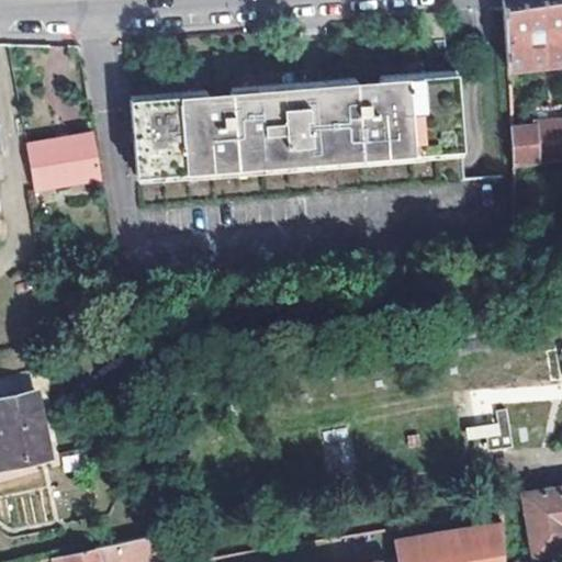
[(515,0),(502,2),(502,9),(506,68),(561,63),(561,18),(561,0),(515,0)]
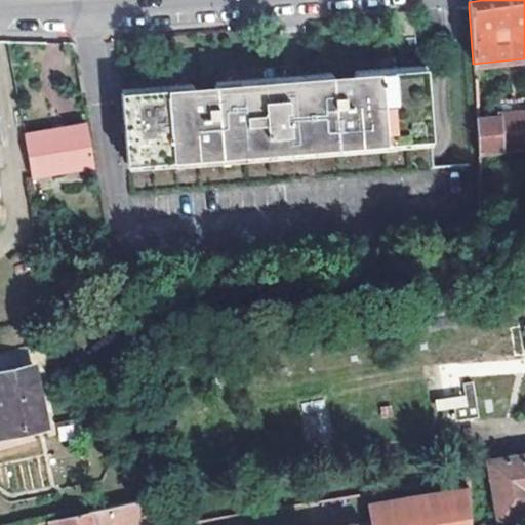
[(127,165),(430,140),(423,62),(416,63),(412,12),(391,14),(395,69),(395,73),(353,76),(353,82),(331,84),(330,78),(307,80),(286,81),(214,87),(215,93),(193,95),(192,89),(121,94),(127,165)]
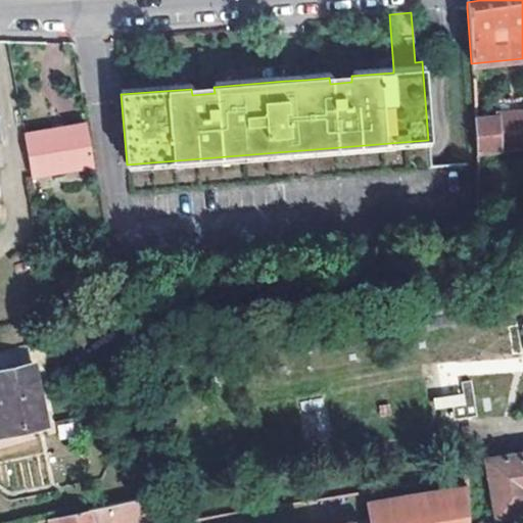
[(284,78),(285,81),(305,80),(304,76),(304,73),(284,75),(284,78)]
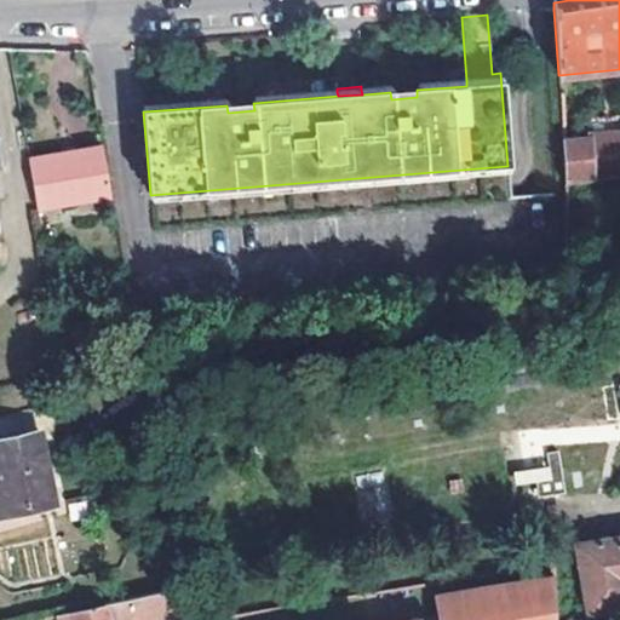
[(253,98),(253,103),(338,96),(337,92),(253,98)]
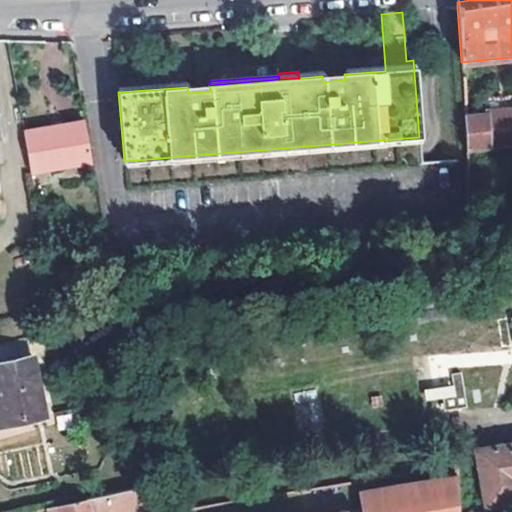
[(117,89),(118,92),(187,87),(187,83),(117,89)]
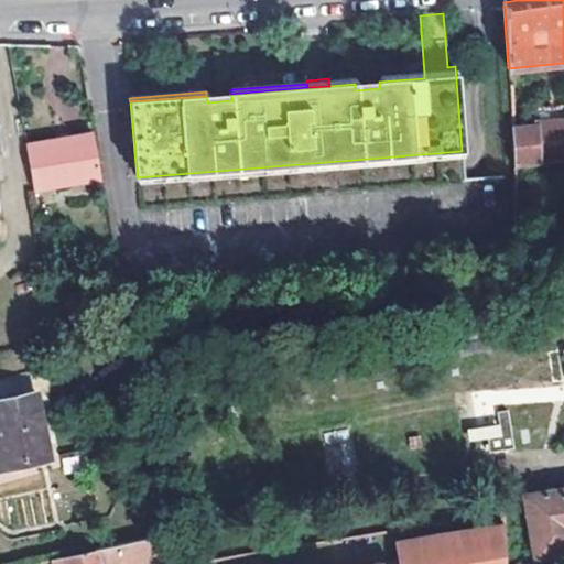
[(514,170),(563,162),(563,109),(511,118),(514,170)]
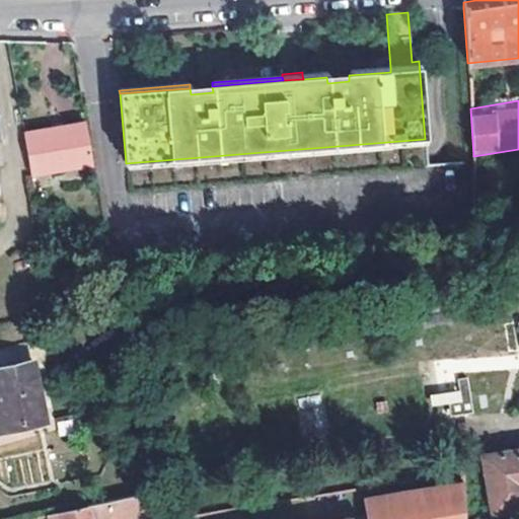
[(62,126),(63,127),(63,132),(86,128),(85,122),(62,126)]
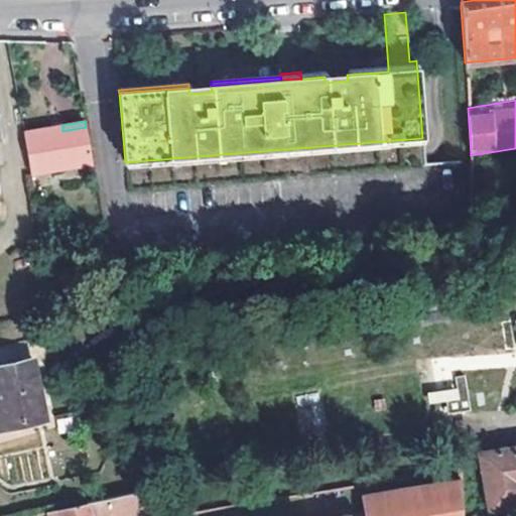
[(22,133),(30,174),(93,164),(86,127),(62,131),(62,126),(22,133)]
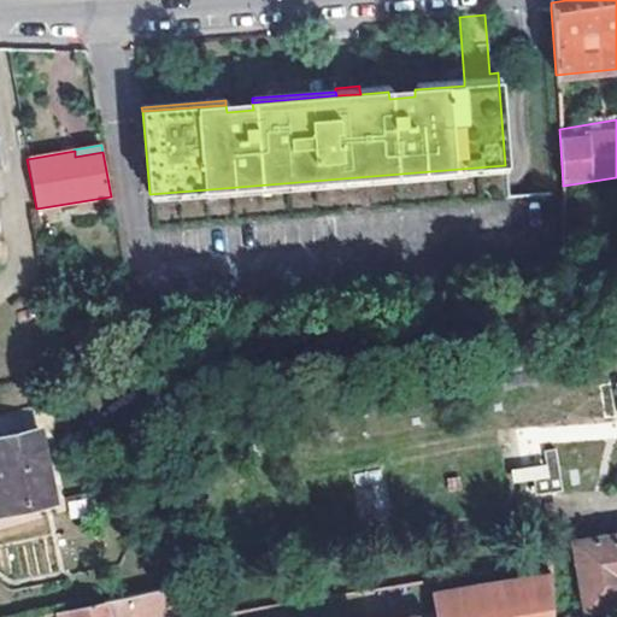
[(505,165),(150,194),(150,200),(506,171),(505,165)]
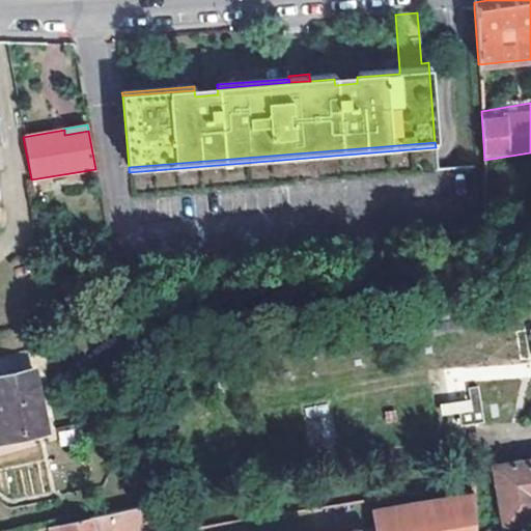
[(33,372),(23,374),(31,411),(40,409),(33,372)]
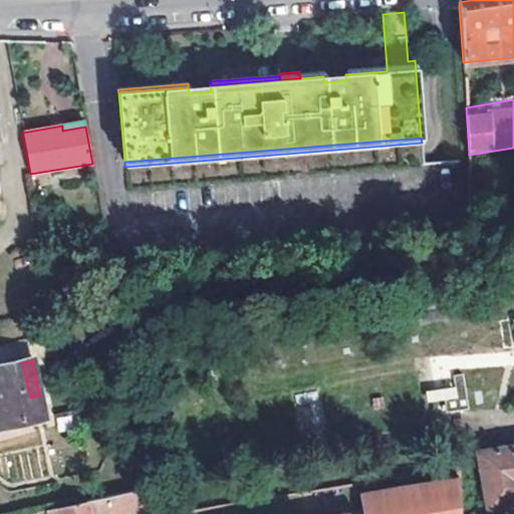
[(22,362),(0,366),(0,428),(44,419),(39,396),(30,398),(22,362)]
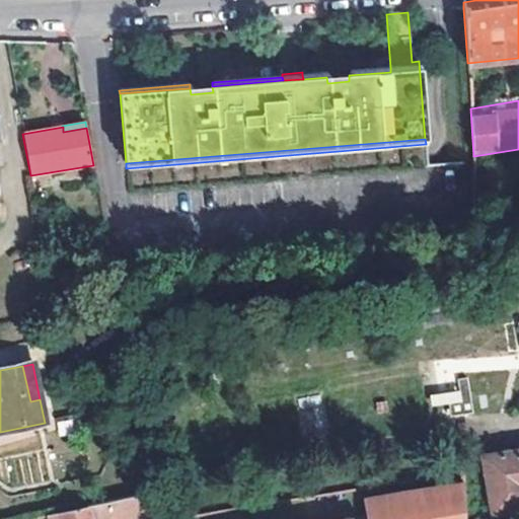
[(467,414),(463,379),(453,380),(454,395),(443,396),(445,417),(467,414)]
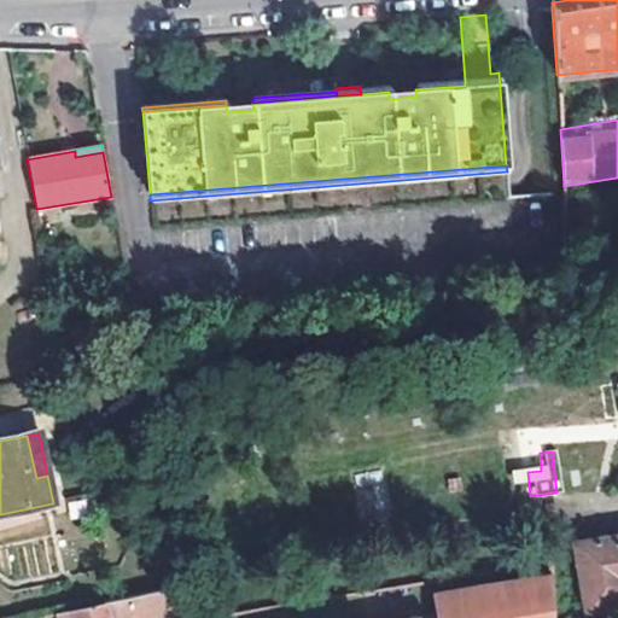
[(540,518),(543,517),(549,517),(548,509),(548,505),(538,506),(540,518)]
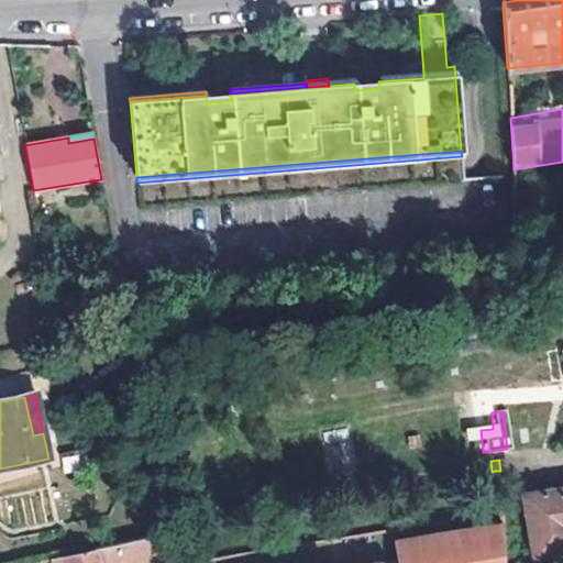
[(562,488),(522,497),(534,559),(562,552),(562,488)]
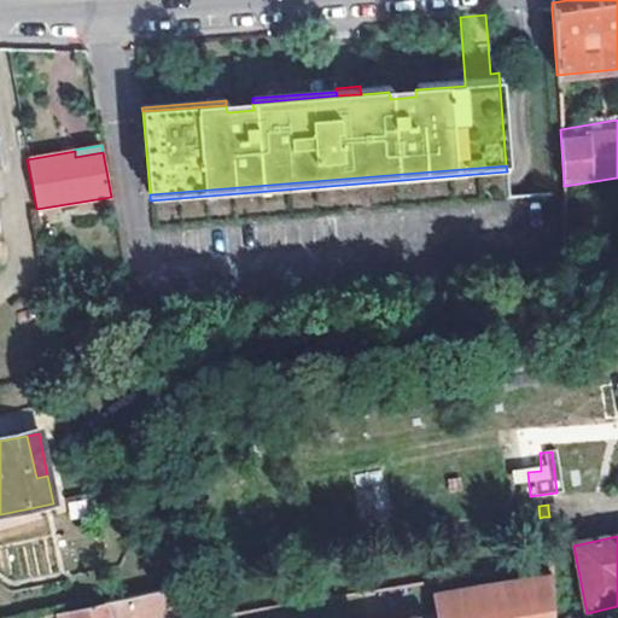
[(436,617),(552,617),(551,576),(484,588),(483,581),(467,584),(468,592),(433,598),(436,617)]
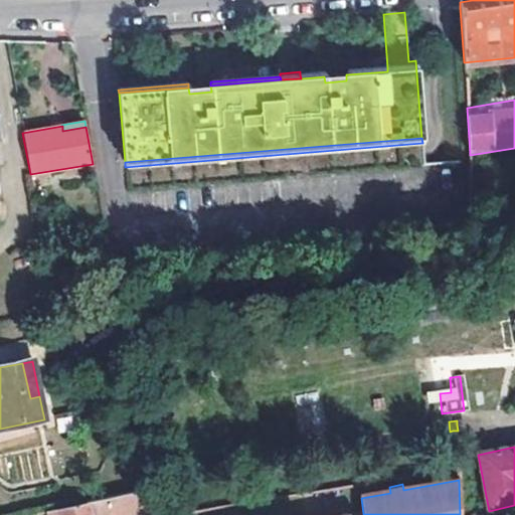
[(153,488),(47,511),(48,514),(140,514),(157,511),(153,488)]
